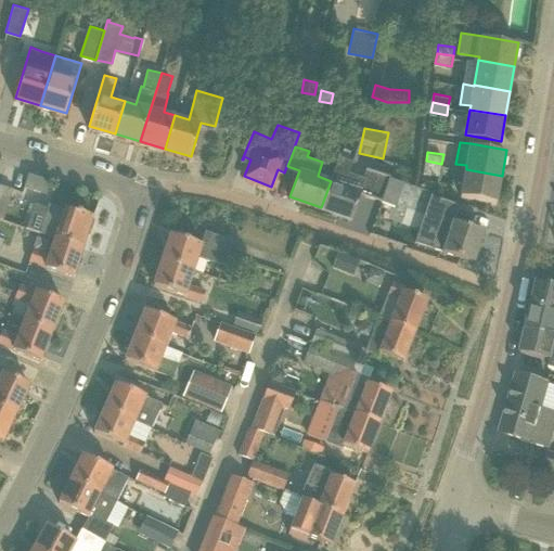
[(383,200),(390,177),(366,168),(363,177),(348,171),(352,159),(339,155),(336,167),(331,181),(321,207),(352,218),(361,192),(383,200)]
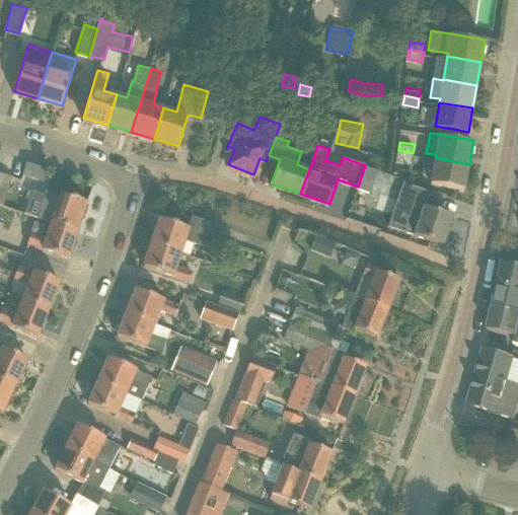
[(413,153),(398,150),(396,159),(412,162),(413,153)]
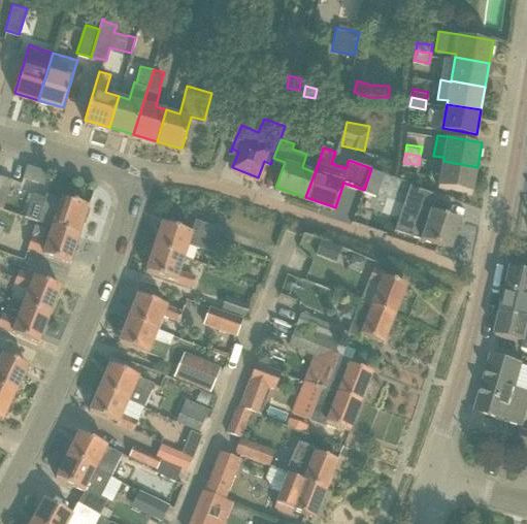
[(472,191),(478,167),(443,161),(439,184),(472,191)]
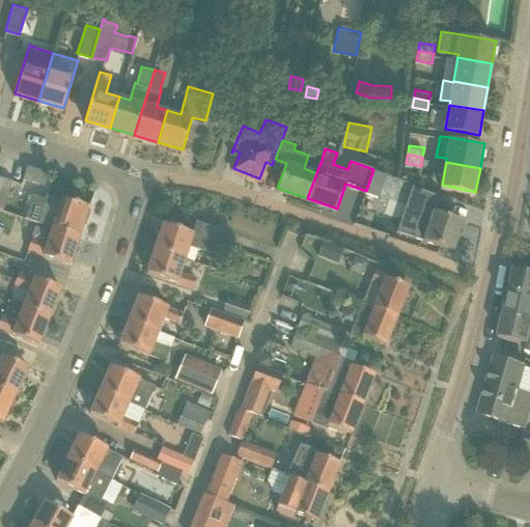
[(24,176),(31,179),(35,166),(28,164),(24,176)]
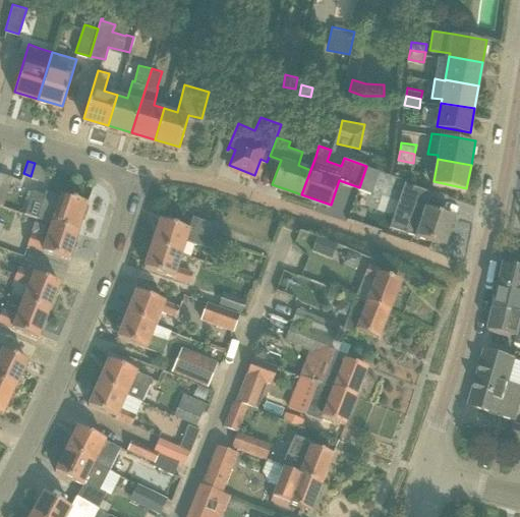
[(380,170),(366,166),(359,187),(372,192),(380,170)]
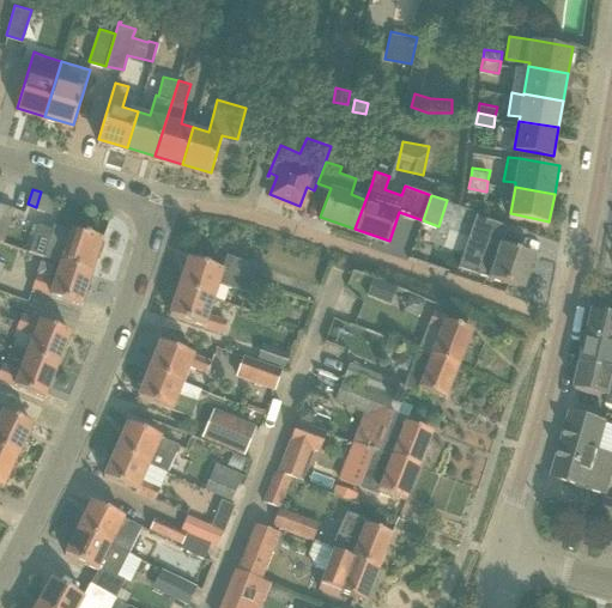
[(0,238),(5,241),(16,206),(0,201),(0,238)]
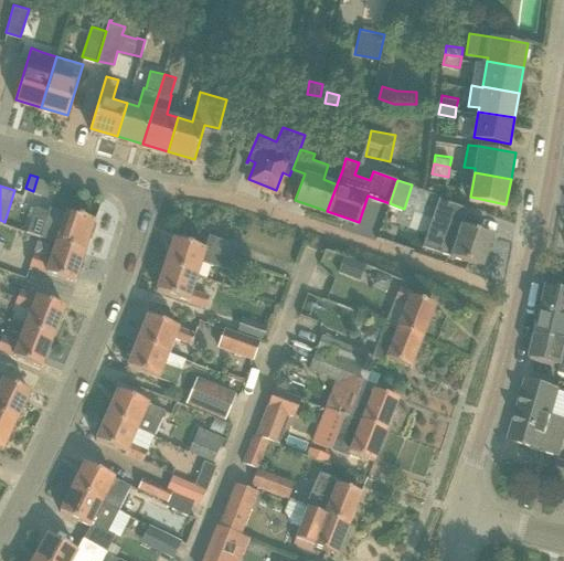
[(493,233),(464,224),(469,207),(440,197),(423,244),(482,265),(493,233)]
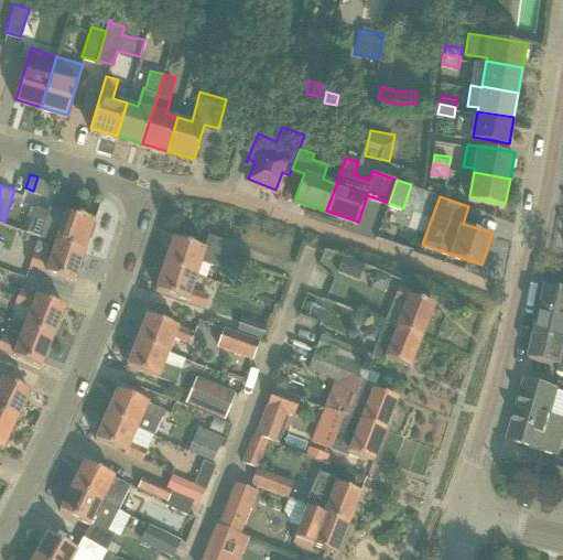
[(40,234),(56,239),(85,249),(95,218),(50,204),(40,234)]
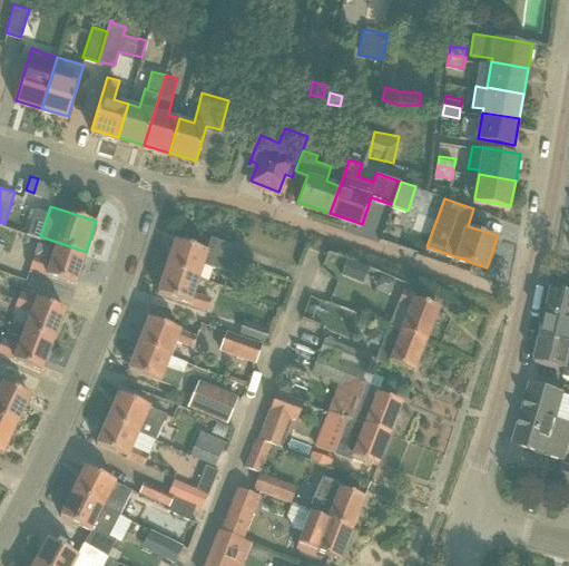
[(176,238),(167,265),(199,275),(205,261),(231,270),(235,257),(239,244),(212,235),(207,249),(176,238)]
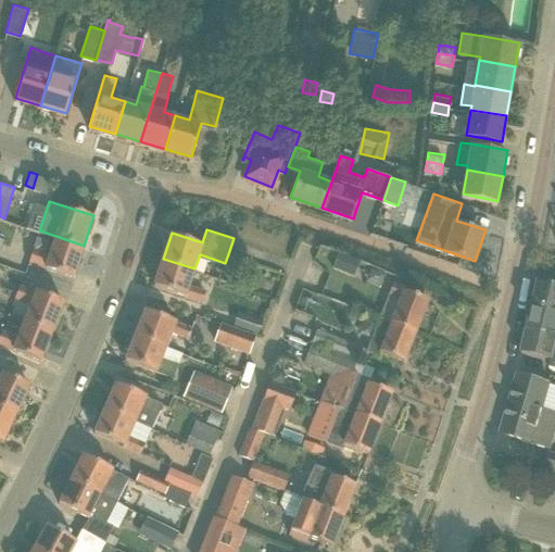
[(29,260),(74,275),(84,246),(55,236),(50,252),(34,247),(29,260)]
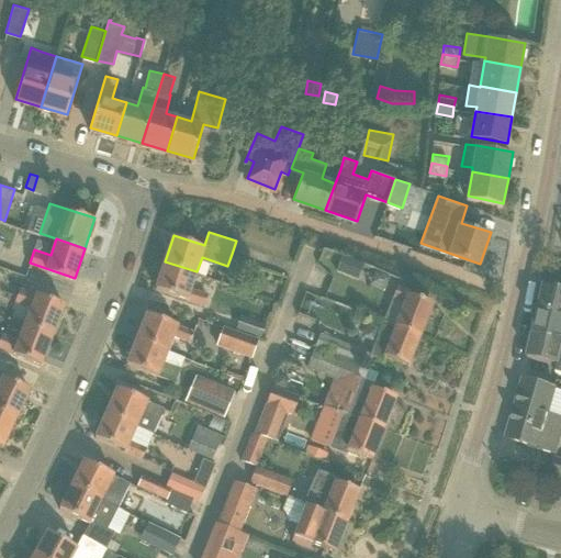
[(359,277),(365,261),(343,254),(337,268),(359,277)]
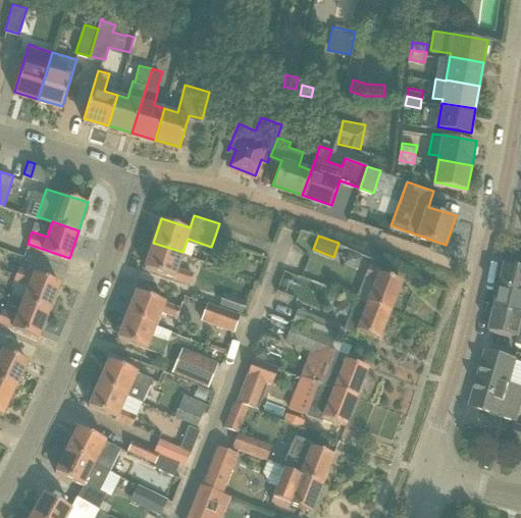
[(153,243),(145,266),(191,282),(194,272),(177,266),(183,252),(153,243)]
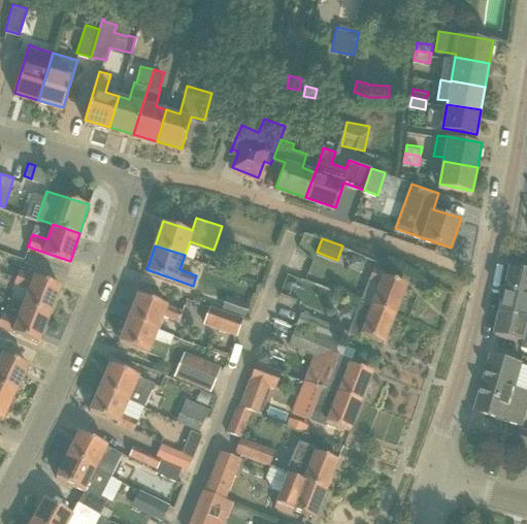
[(526,269),(513,265),(507,287),(526,292),(526,269)]
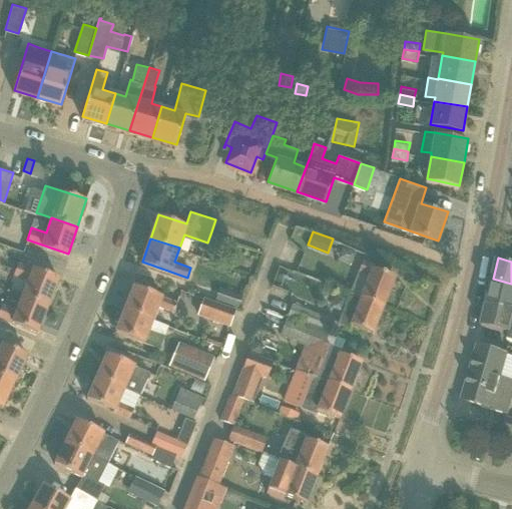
[(362,295),(385,304),(396,276),(374,267),(375,264),(364,260),(360,269),(371,274),(362,295)]
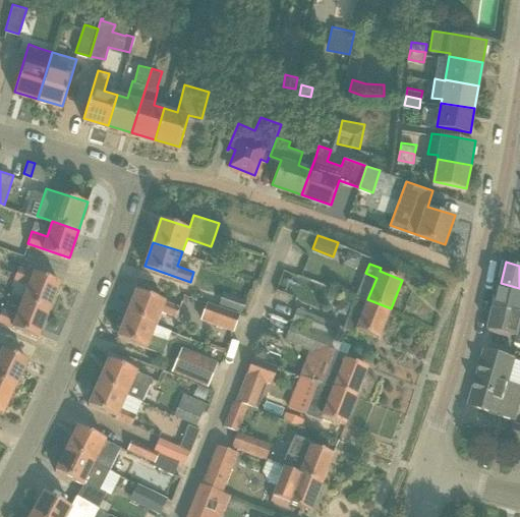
[(24,299),(50,308),(60,281),(35,271),(35,272),(19,267),(15,279),(30,284),(24,299)]
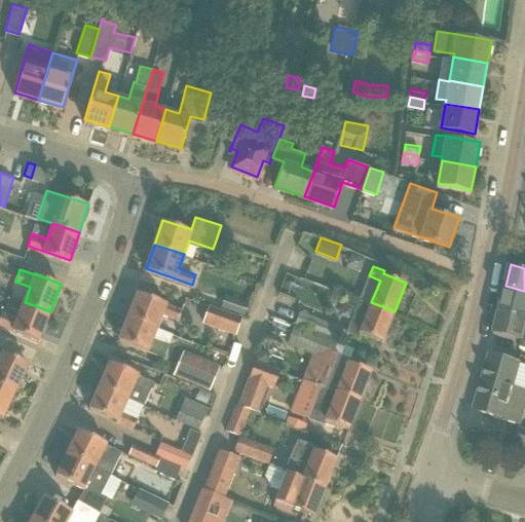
[(524,291),(505,286),(500,309),(524,314),(524,291)]
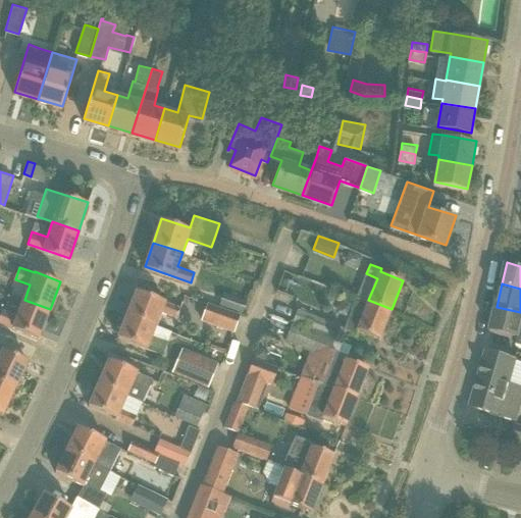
[(181,307),(137,290),(127,313),(156,324),(162,310),(177,316),(181,307)]
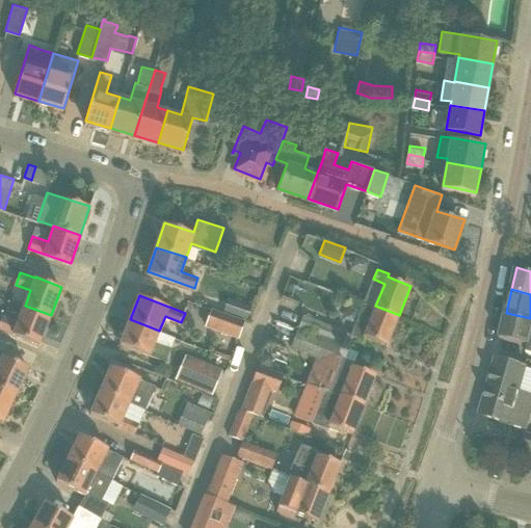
[(228,295),(222,309),(247,318),(251,305),(228,295)]
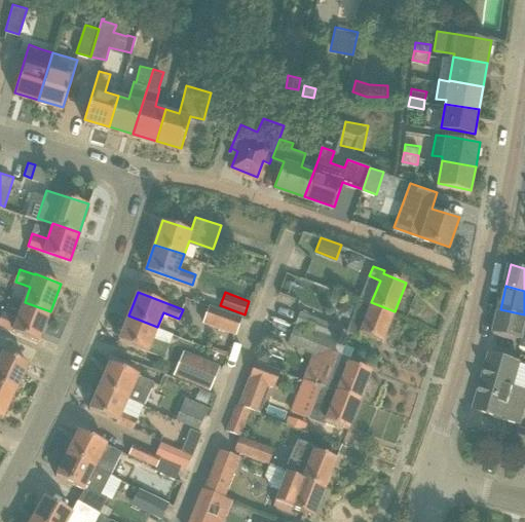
[(360,331),(382,340),(395,311),(371,302),(371,303),(360,298),(347,330),(359,335),(360,331)]
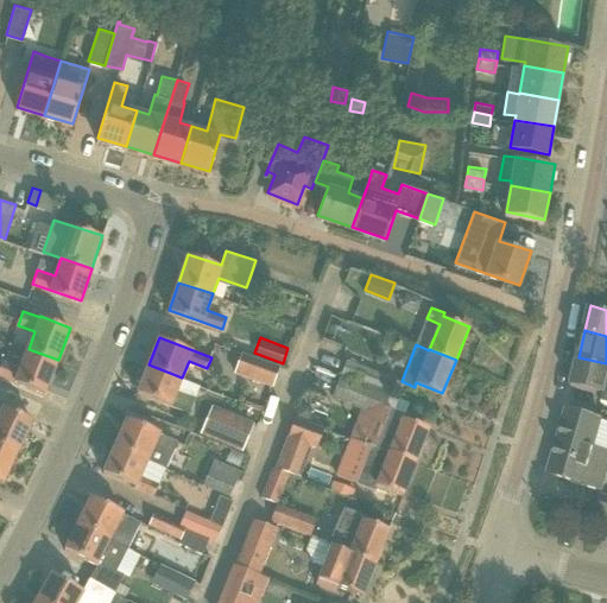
[(16,381),(45,392),(58,360),(29,349),(21,367),(5,360),(0,370),(0,374),(17,381),(16,381)]
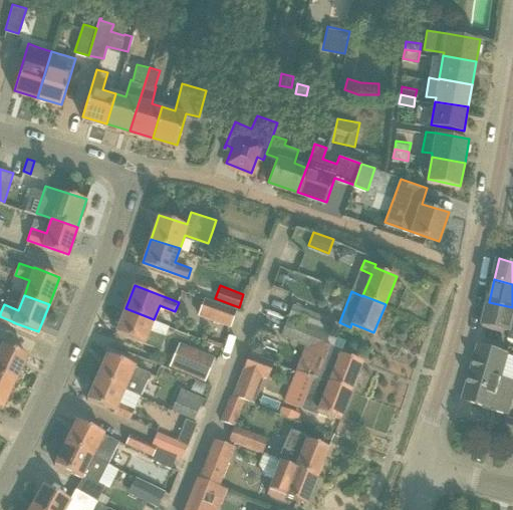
[(231,324),(237,309),(205,297),(199,313),(231,324)]
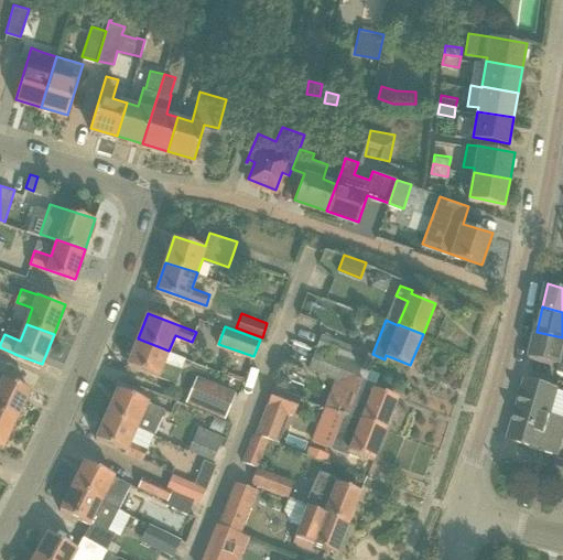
[(562,337),(537,332),(530,356),(561,364),(559,372),(562,373),(562,337)]
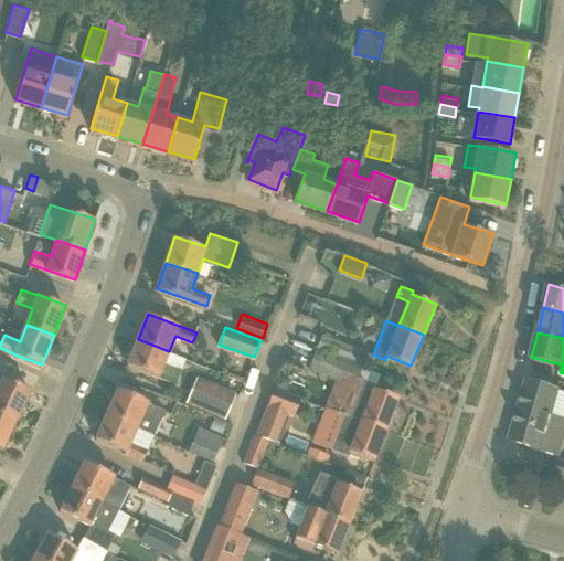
[(366,350),(322,334),(317,346),(362,363),(366,350)]
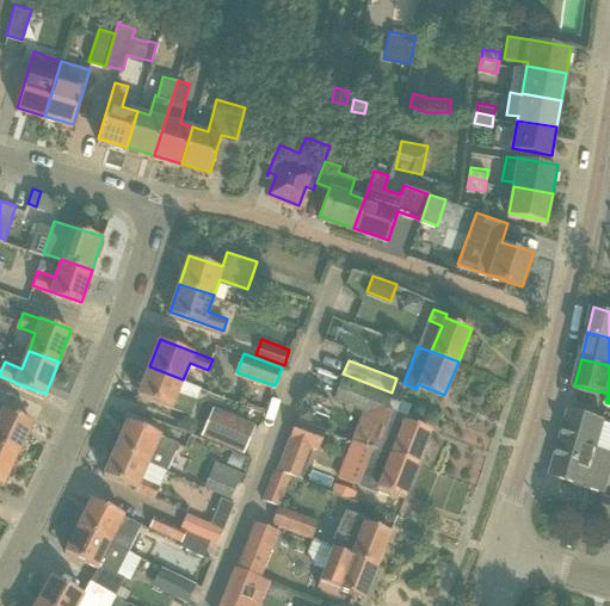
[(183,379),(149,366),(139,393),(191,414),(196,402),(202,385),(184,378),(183,379)]
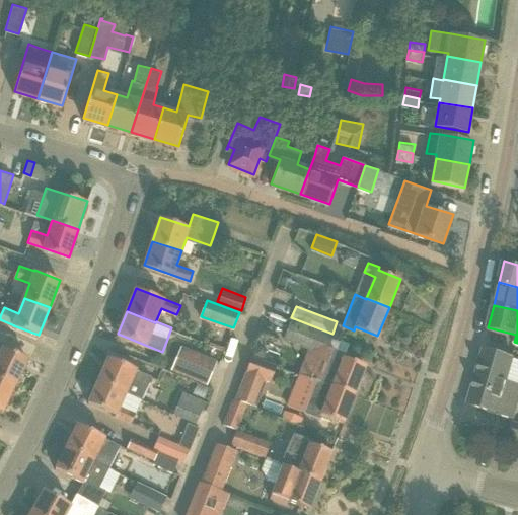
[(284,337),(325,353),(331,335),(290,319),(284,337)]
